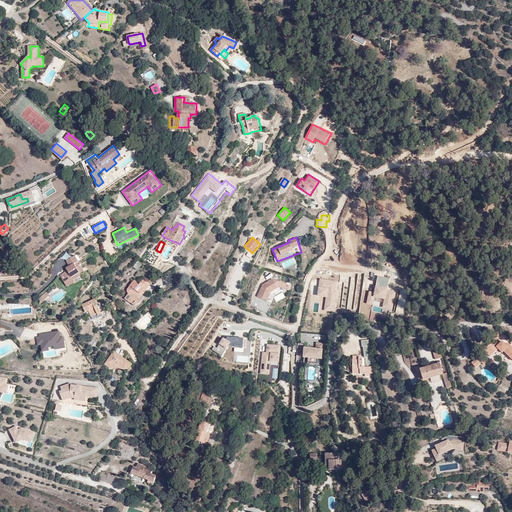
[(84,271),(75,256),(66,261),(69,266),(66,268),(67,271),(60,275),(67,287),(75,282),(74,280),(81,275),(80,274),(84,271)]
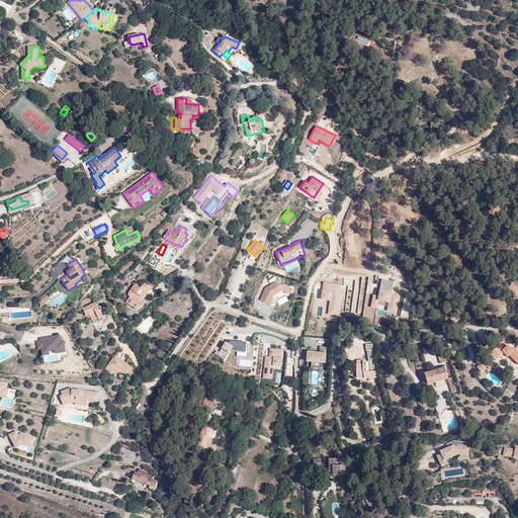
[(287,271),(299,266),(297,260),(284,265),(287,271)]
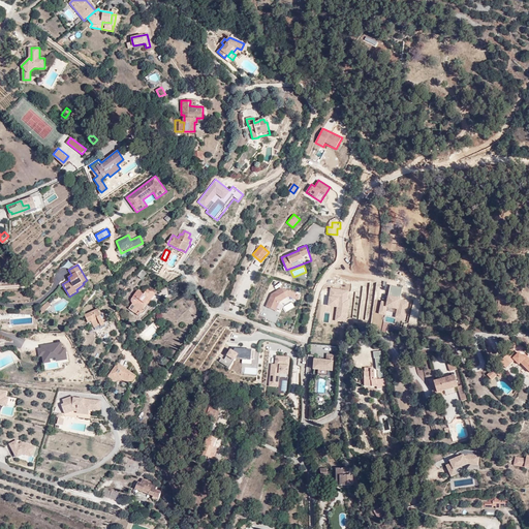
[(142,280),(147,274),(143,270),(137,276),(142,280)]
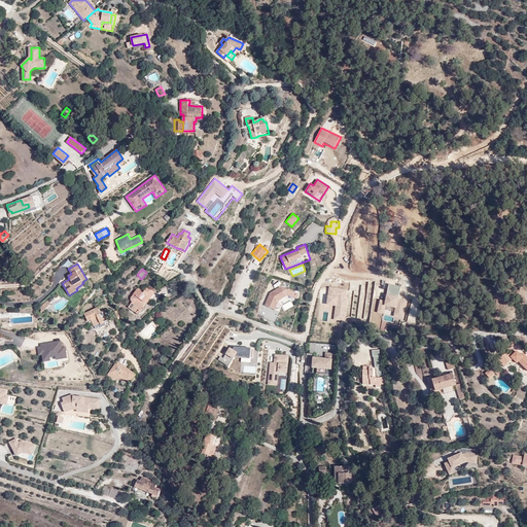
[(296,303),(300,294),(273,284),(266,306),(275,309),(279,301),(284,303),(286,299),(296,303)]
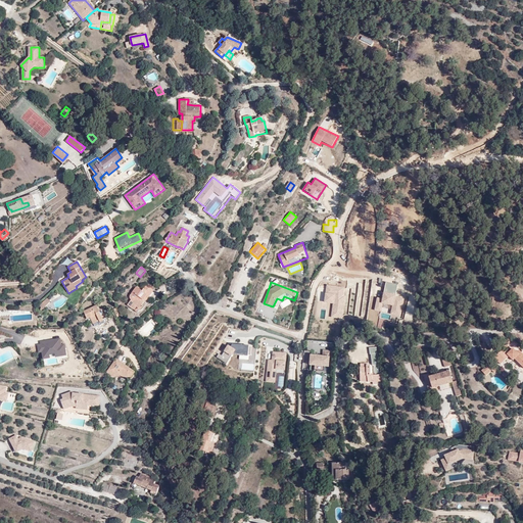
[(395,296),(397,284),(386,282),(383,299),(377,298),(375,311),(398,314),(401,297),(395,296)]
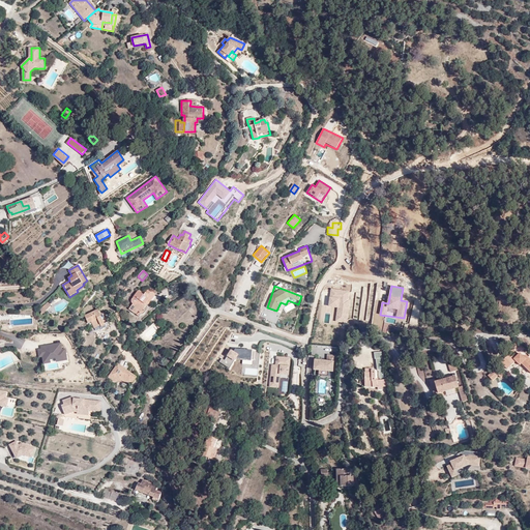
[(137,316),(155,295),(148,290),(143,295),(139,291),(133,298),(133,300),(134,302),(128,308),(137,316)]
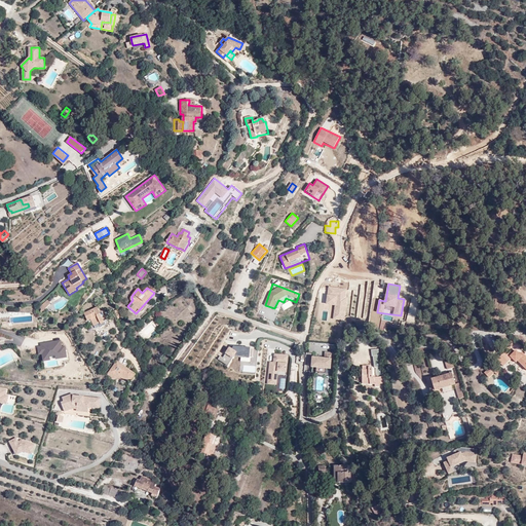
[(47,300),(41,307),(41,308),(42,312),(51,303),(47,300)]
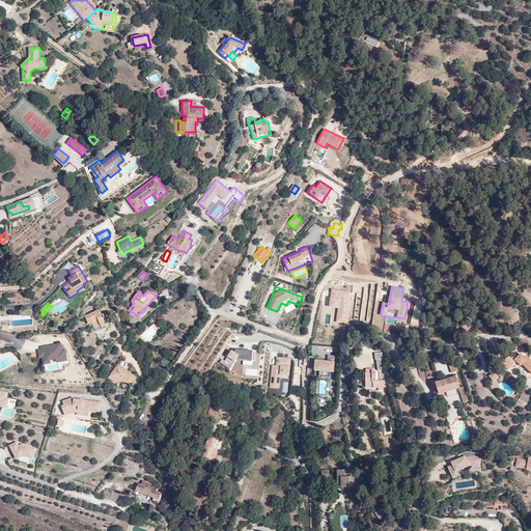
[(92,323),(94,329),(101,326),(102,328),(106,326),(105,325),(108,319),(106,318),(104,314),(100,314),(99,310),(85,315),(88,324),(91,322),(92,323)]
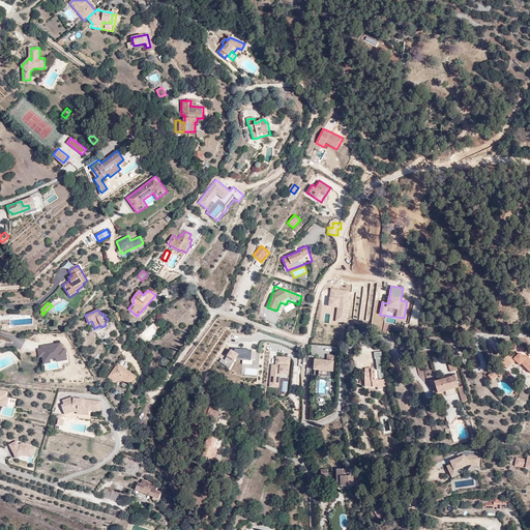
[(507,355),(502,361),(509,367),(518,358),(514,355),(518,351),(516,348),(520,344),(516,341),(508,348),(511,351),(507,355)]
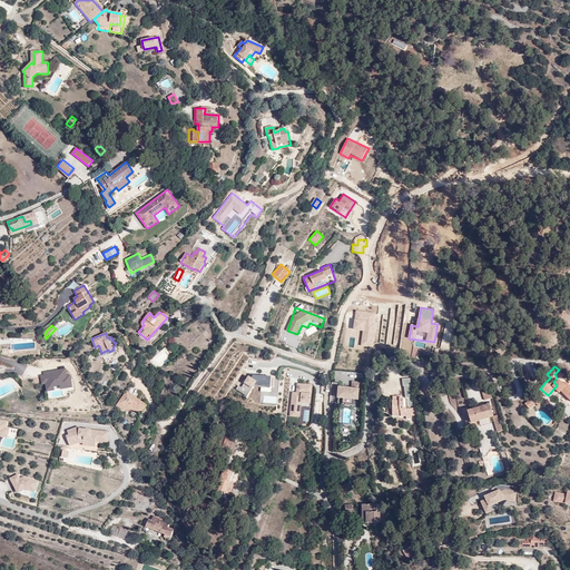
[(46,384),(47,392),(72,389),(71,374),(67,375),(66,369),(43,372),(43,374),(40,374),(41,385),(46,384)]
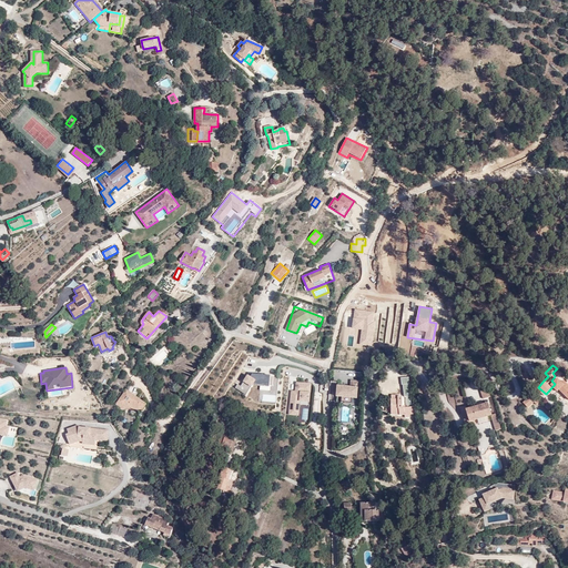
[(255,381),(246,375),(237,389),(246,395),(255,381)]
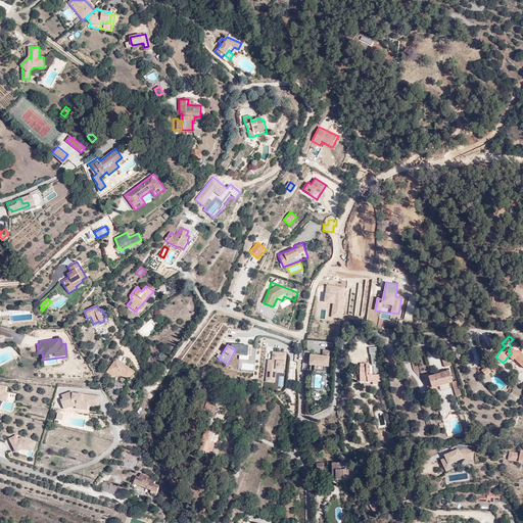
[(314,370),(329,371),(331,349),(322,349),(322,355),(310,354),(310,367),(314,367),(314,370)]
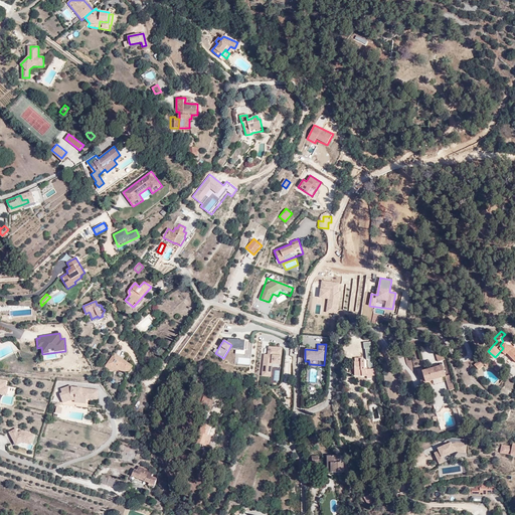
[(279,383),(282,347),(268,346),(267,354),(264,354),(262,376),(272,377),(272,382),(279,383)]
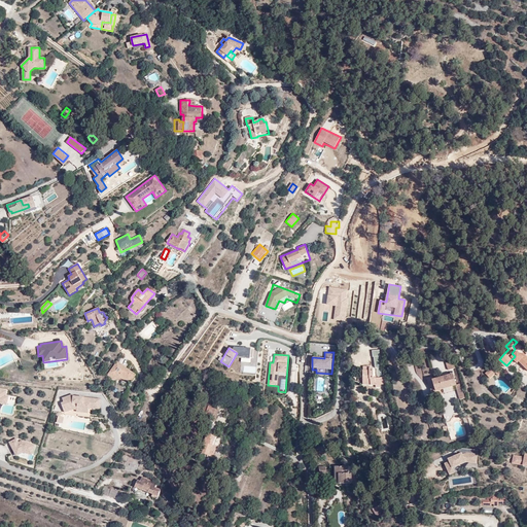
[(366,369),(362,369),(362,382),(384,382),(385,375),(380,375),(380,364),(381,364),(381,355),(373,355),(373,366),(370,366),(369,369),(366,369)]
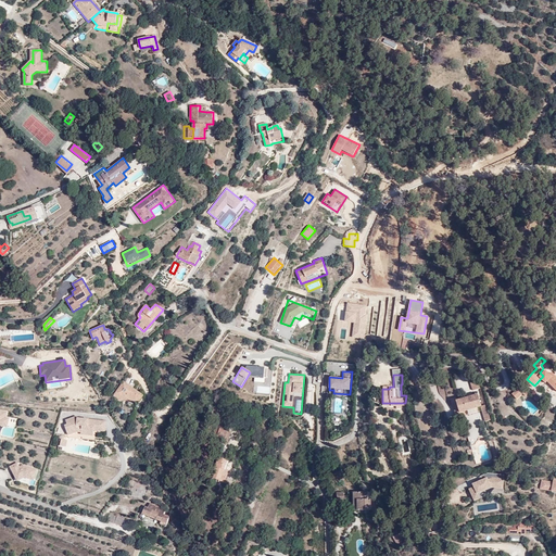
[(475,379),(468,380),(471,390),(478,388),(475,379)]
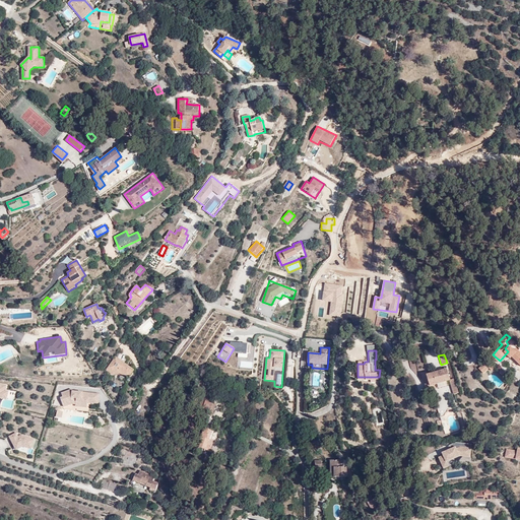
[(128,376),(132,369),(117,356),(107,370),(113,375),(114,373),(125,373),(128,376)]
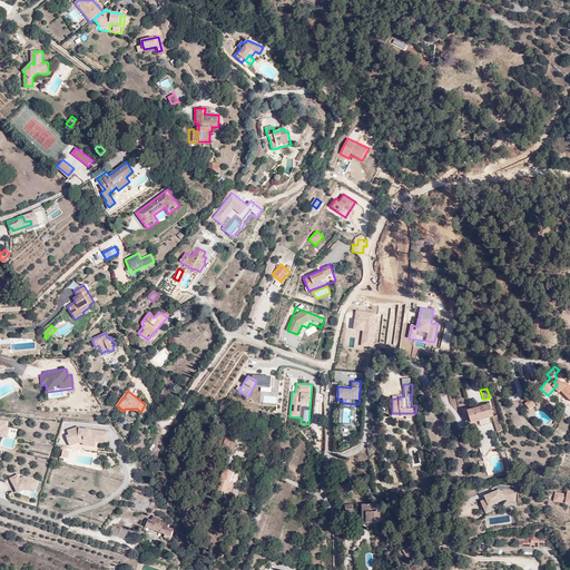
[(488,404),(467,411),(470,422),(491,415),(488,404)]
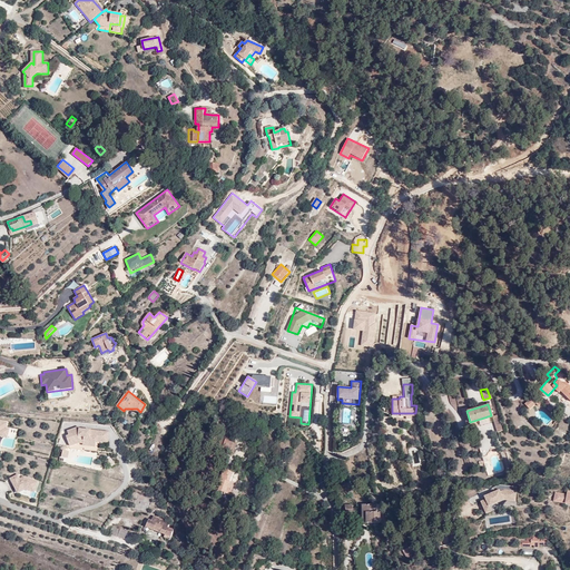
[(8,423),(0,421),(0,445),(1,446),(2,438),(8,439),(10,429),(7,429),(8,423)]
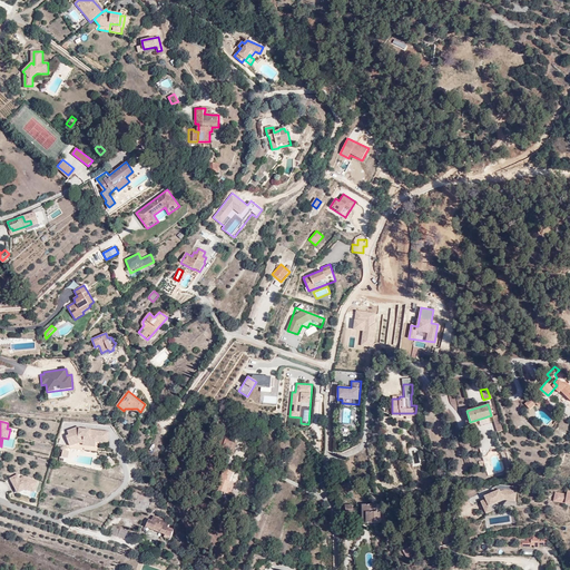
[(108,443),(109,432),(79,430),(80,428),(78,428),(68,431),(69,435),(67,436),(70,446),(80,443),(84,443),(82,445),(96,448),(97,442),(108,443)]
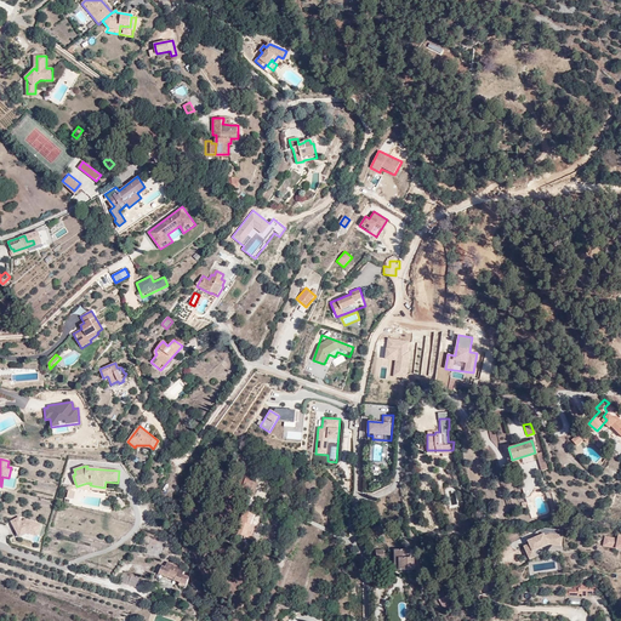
[(241,489),(250,493),(254,483),(240,478),(237,489),(240,491),(241,489)]
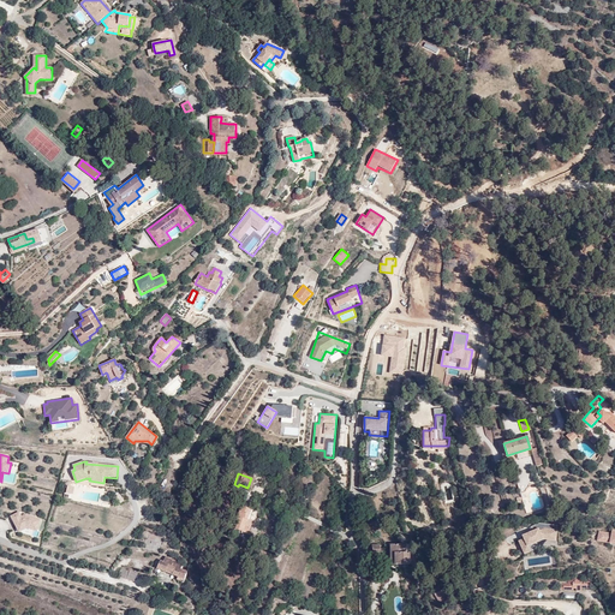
[(245,531),(249,519),(251,509),(242,507),(237,520),(239,520),(237,529),(245,531)]
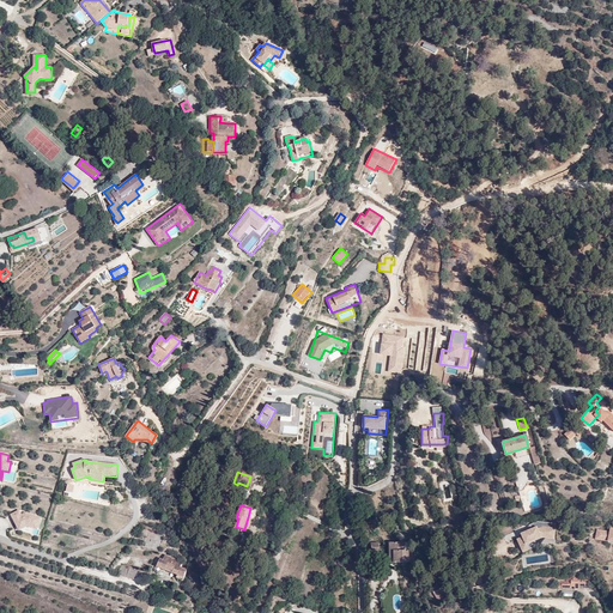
[(37,533),(41,517),(16,510),(12,525),(37,533)]
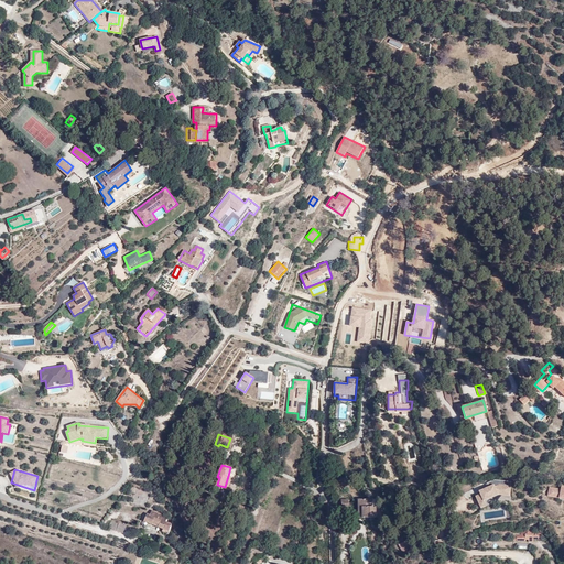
[(511,500),(510,480),(494,480),(494,486),(474,494),(480,508),(481,508),(490,503),(490,501),(491,500),(511,500)]
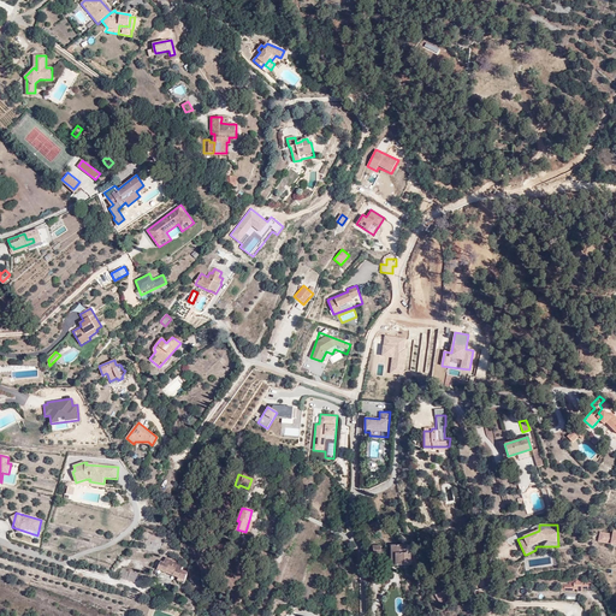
[(615,545),(615,531),(612,531),(612,533),(599,531),(598,544),(615,545)]
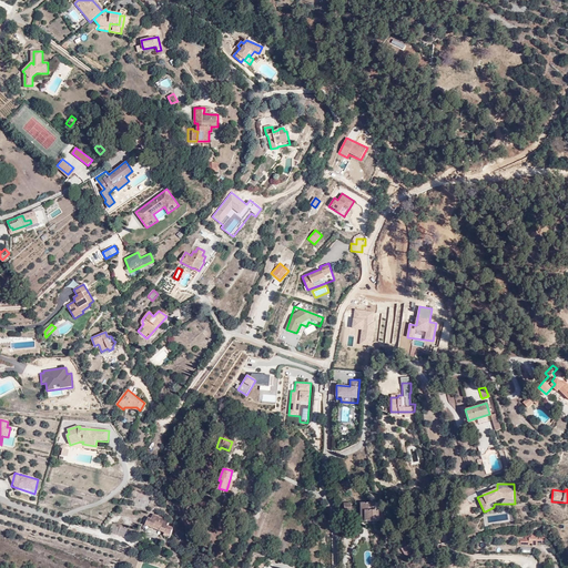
[(375,501),(359,501),(361,517),(365,517),(365,520),(372,519),(378,519),(378,508),(376,508),(375,501)]
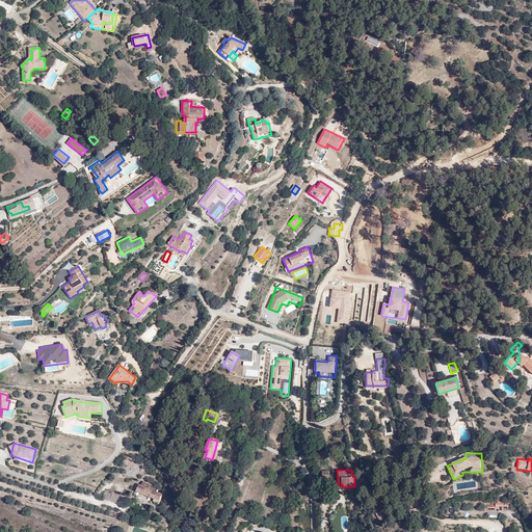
[(328,471),(321,472),(323,483),(333,482),(331,476),(329,476),(328,471)]
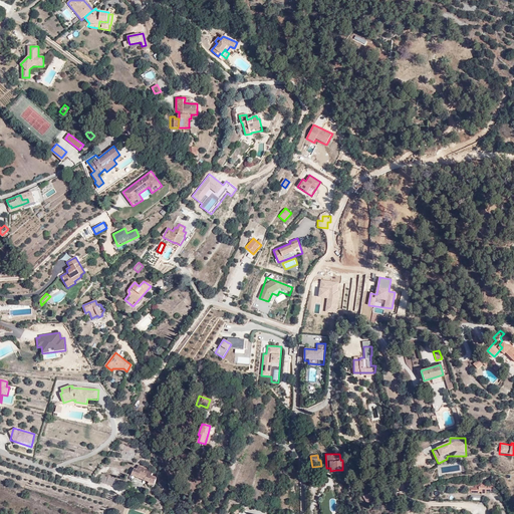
[(132,476),(150,483),(148,485),(154,487),(156,482),(158,479),(158,478),(152,476),(153,473),(149,471),(150,470),(139,466),(138,470),(135,468),(132,476)]
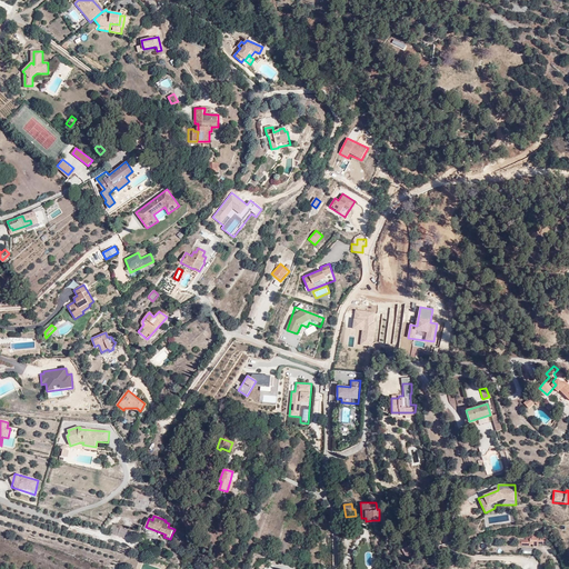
[(126,529),(112,526),(110,533),(125,537),(126,529)]
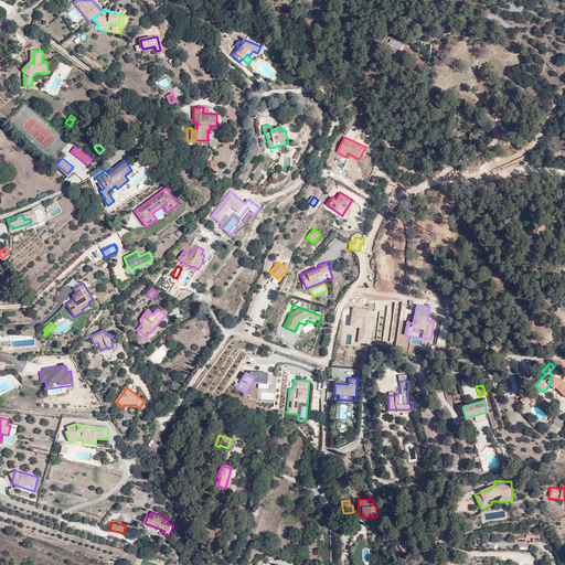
[(156,536),(141,532),(140,535),(147,537),(147,540),(155,542),(156,536)]
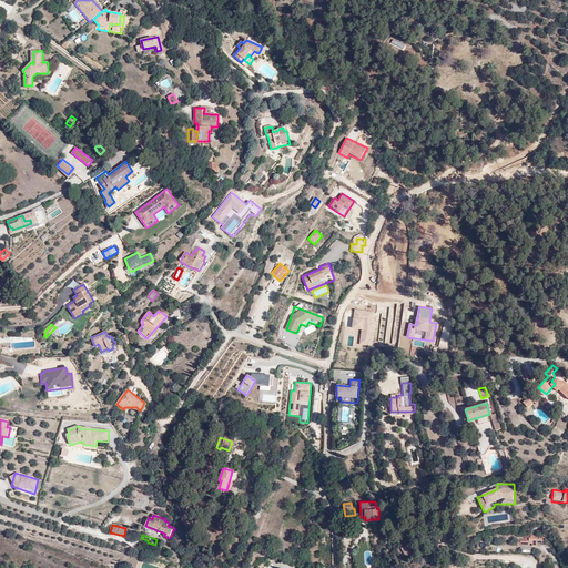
[(520,545),(529,546),(529,544),(541,544),(541,545),(546,545),(547,538),(537,537),(537,535),(531,535),(531,536),(525,536),(525,539),(518,539),(518,545),(520,545)]
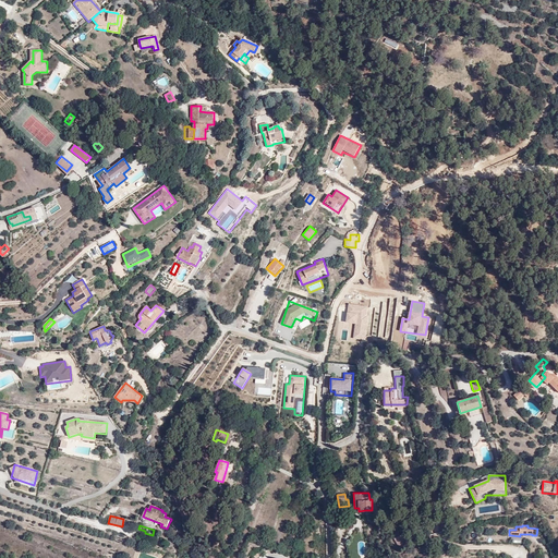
[(404,536),(403,534),(396,537),(401,546),(410,543),(407,536),(404,536)]
